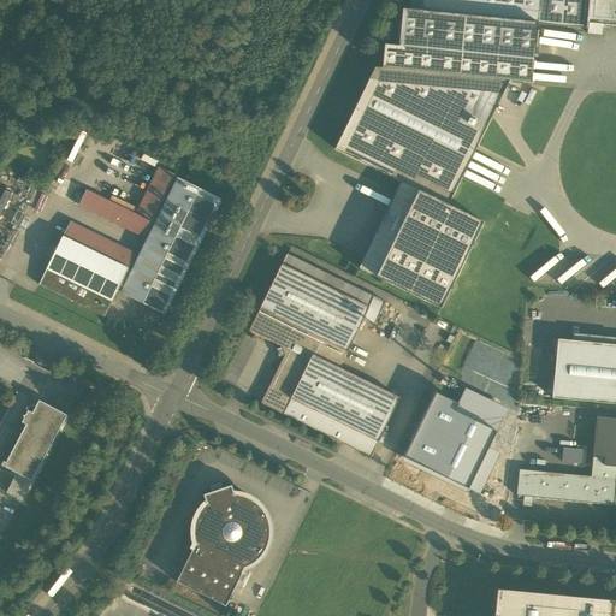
[(534,60),(537,24),(539,0),(410,0),(409,11),(402,10),(398,47),(534,60)]
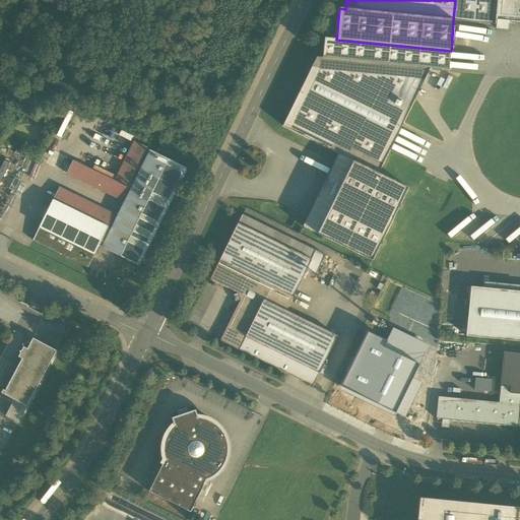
[(455,0),(453,20),(495,24),(497,0),(455,0)]
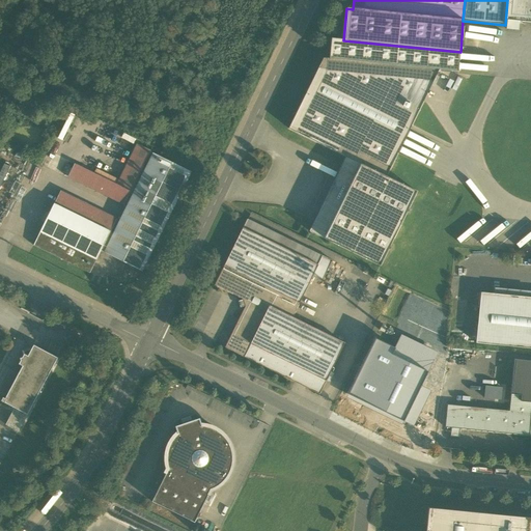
[(530,0),(507,0),(505,25),(506,25),(507,20),(530,22),(530,0)]
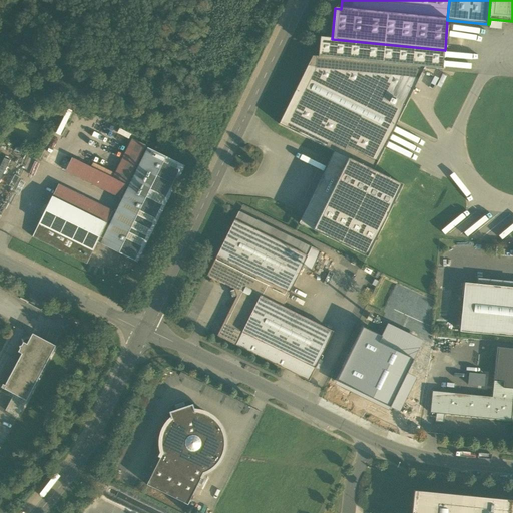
[(443,69),(445,50),(332,39),(320,37),(318,57),(424,68),(443,69)]
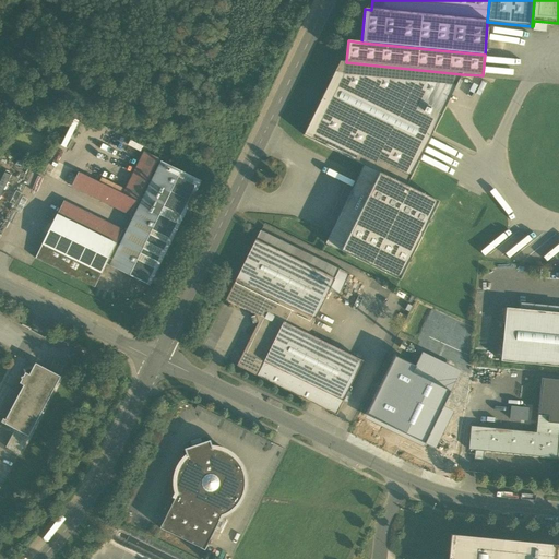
[(462,74),(346,62),(341,61),(304,135),(364,165),(406,187),(462,74)]
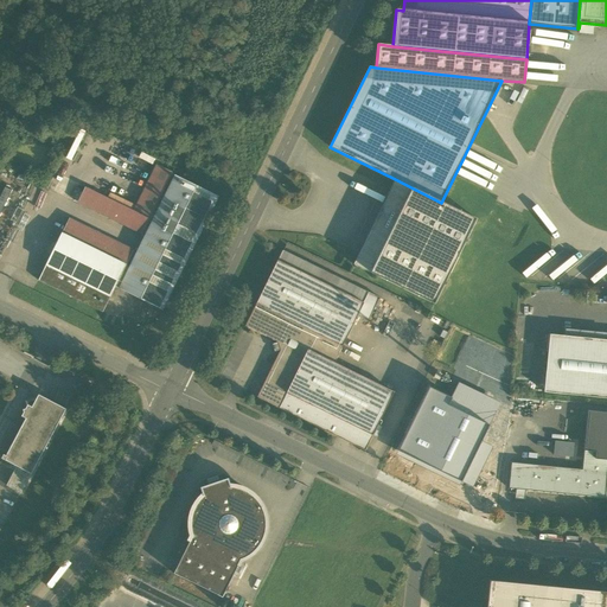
[(474,170),(484,174),(478,184),(490,190),(500,168),(480,158),(474,170)]
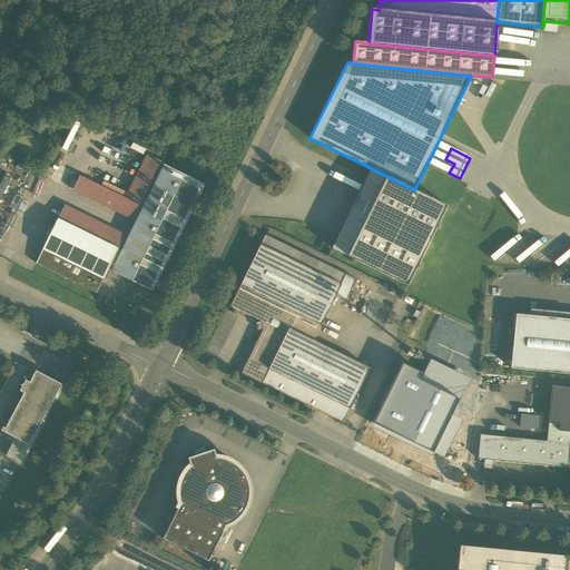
[(205,186),(160,164),(161,163),(146,155),(125,198),(139,206),(133,220),(136,222),(128,237),(125,235),(118,249),(58,219),(36,264),(96,293),(108,269),(151,292),(205,186)]
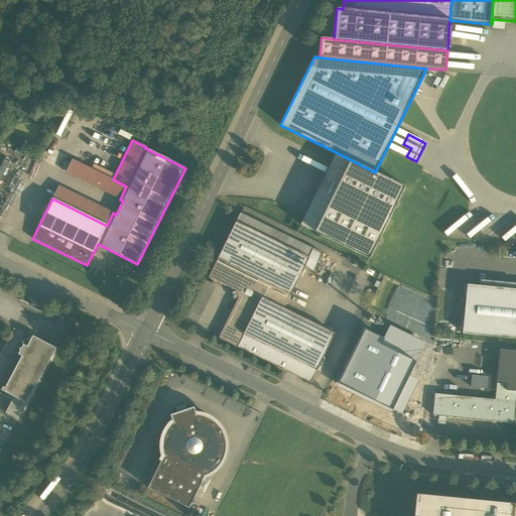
[(300,225),(369,259),(405,186),(375,172),(336,152),(300,225)]
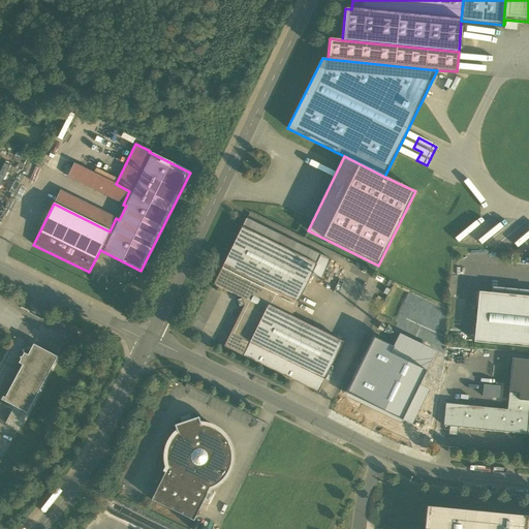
[(129,191),(116,184),(74,163),(67,177),(123,205),(129,191)]
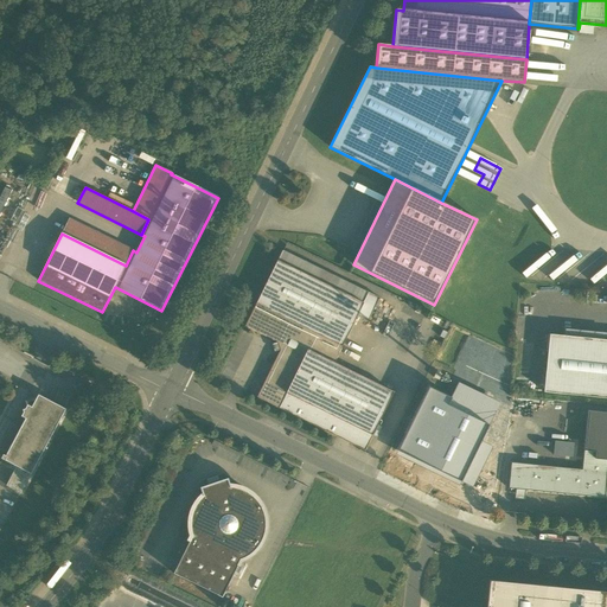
[(0,213),(11,192),(5,189),(0,198),(0,213)]
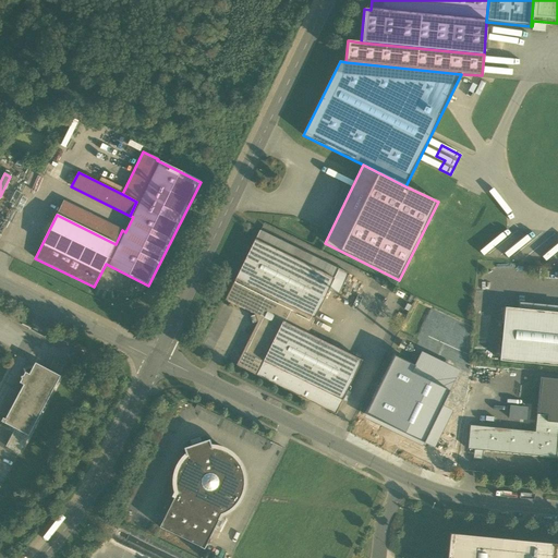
[(116,244),(122,230),(63,201),(57,215),(116,244)]
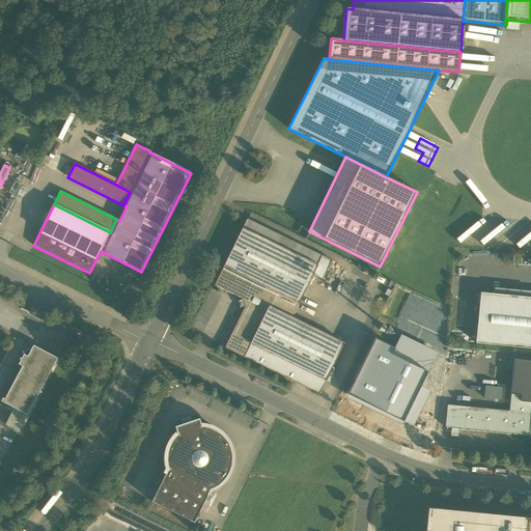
[(317,266),(322,256),(247,219),(243,228),(317,266)]
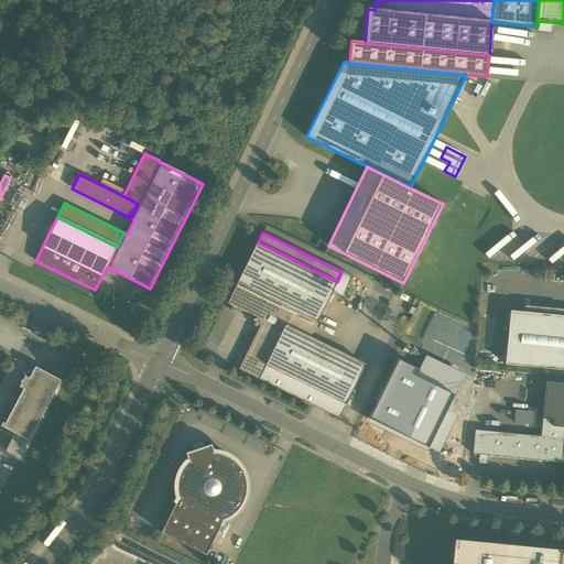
[(239,369),(339,419),(366,365),(311,337),(333,292),(343,297),(353,277),(342,272),(337,282),(258,242),(228,303),(258,317),(260,325),(239,369)]
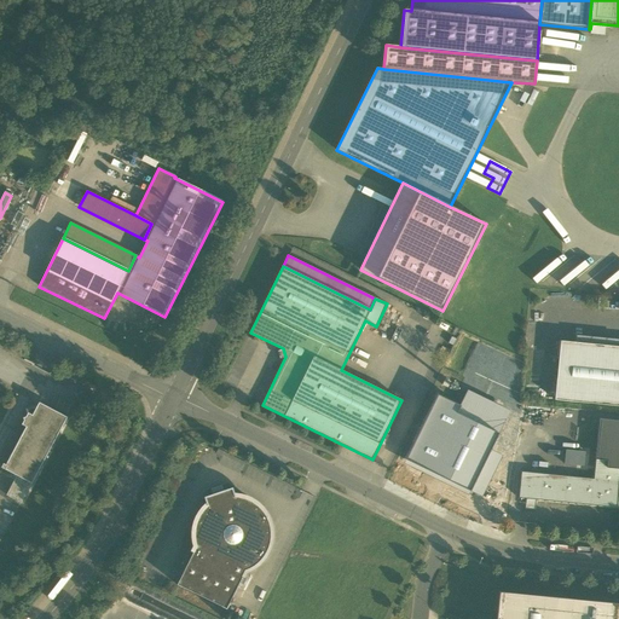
[(618,339),(576,335),(576,342),(618,346),(618,339)]
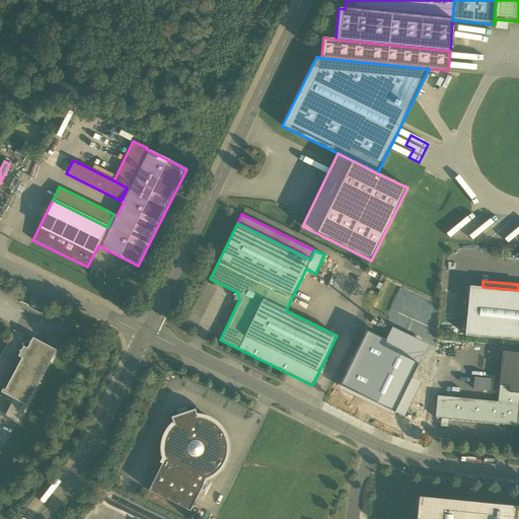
[(518,341),(518,290),(483,287),(470,286),(465,336),(518,341)]
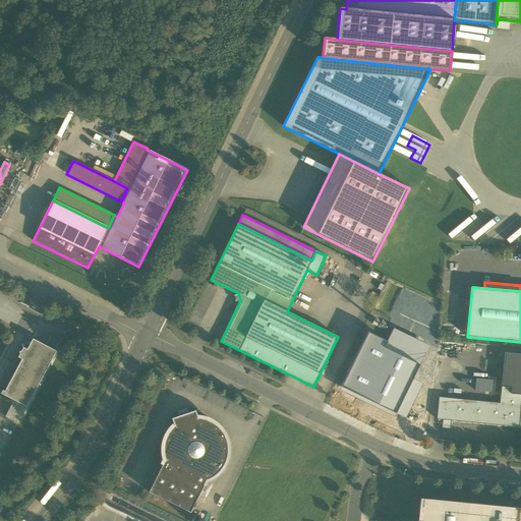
[(408,359),(417,341),(393,329),(387,342),(388,342),(385,348),(408,359)]
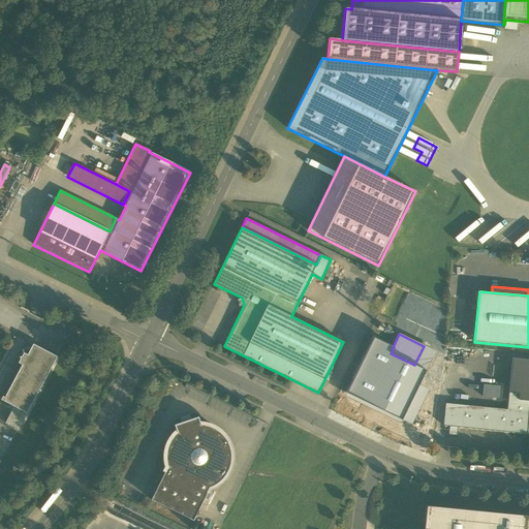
[(394,347),(393,347),(374,337),(346,393),(402,421),(419,384),(427,371),(414,365),(391,353),(394,347)]
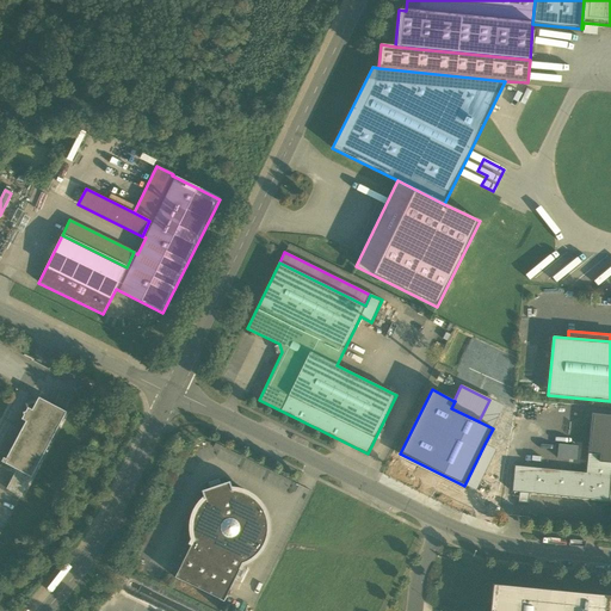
[(17,469),(30,477),(66,412),(39,397),(32,411),(28,408),(22,419),(26,421),(6,458),(5,458),(2,462),(17,469)]
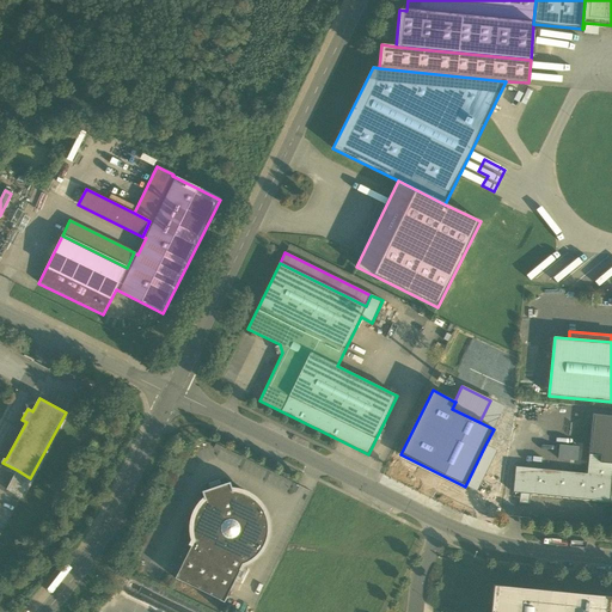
[(490,401),(479,422),(494,429),(505,407),(490,401)]
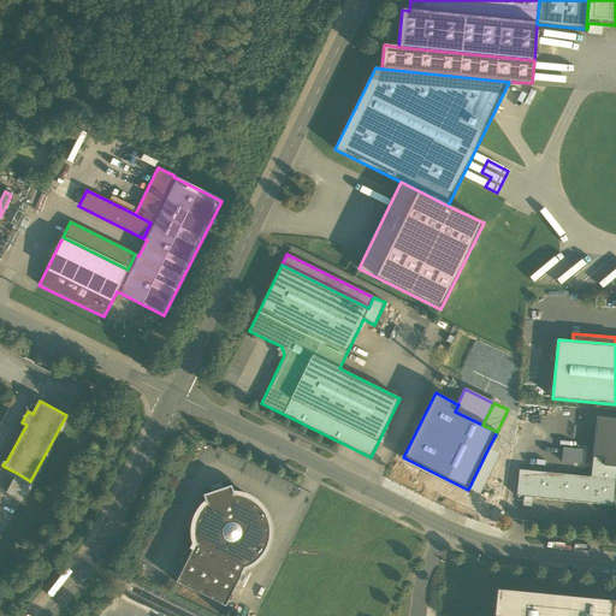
[(615,419),(597,418),(593,457),(604,458),(604,466),(615,467),(615,419)]
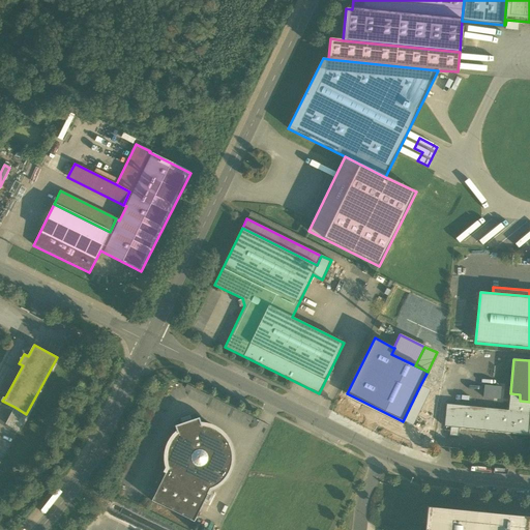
[(403,421),(412,425),(431,389),(420,385),(403,421)]
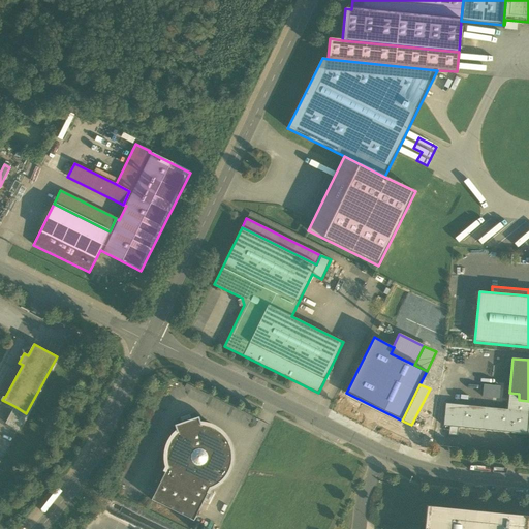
[(484,384),(483,397),(498,399),(500,386),(484,384)]
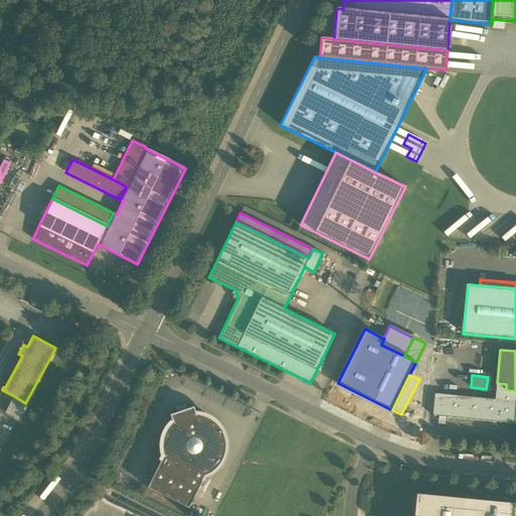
[(338,383),(337,386),(391,413),(392,410),(338,383)]
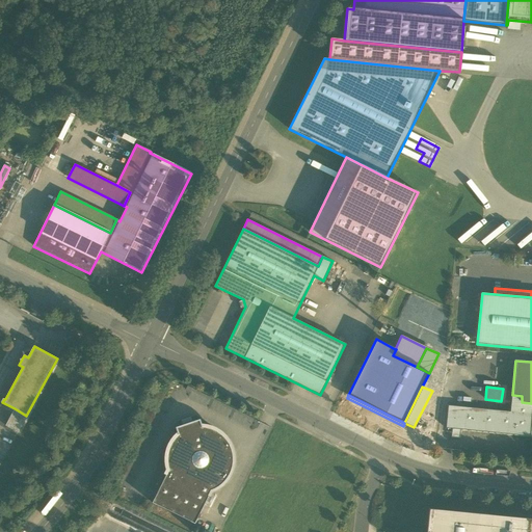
[(530,436),(531,419),(531,403),(522,402),(522,396),(512,395),(510,411),(448,406),(446,428),(452,429),(451,437),(459,437),(460,430),(530,436)]
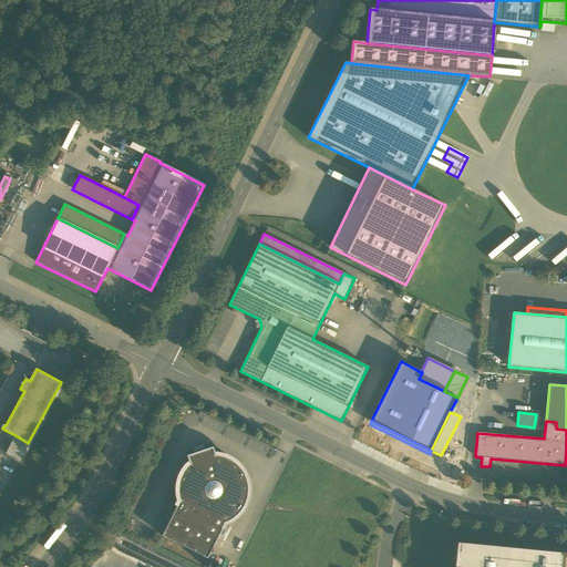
[(23,453),(28,443),(16,435),(10,445),(23,453)]
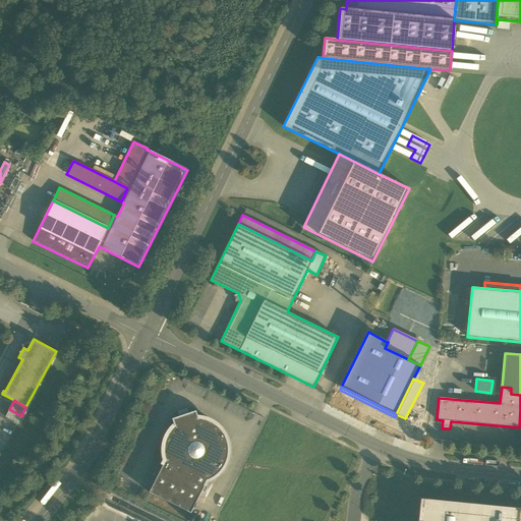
[(5,416),(17,423),(21,416),(9,409),(5,416)]
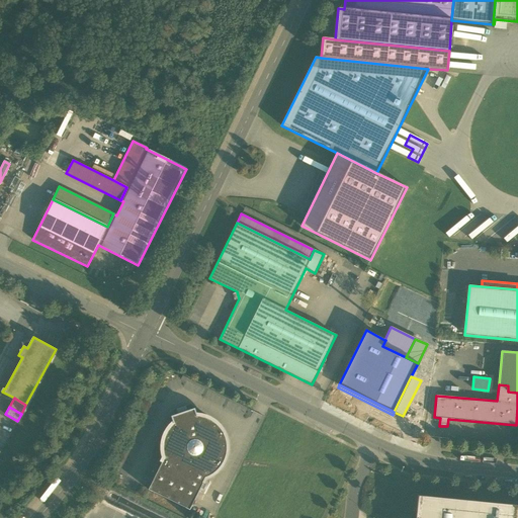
[(171,417),(173,423),(181,418),(189,416),(196,415),(194,409),(171,417)]
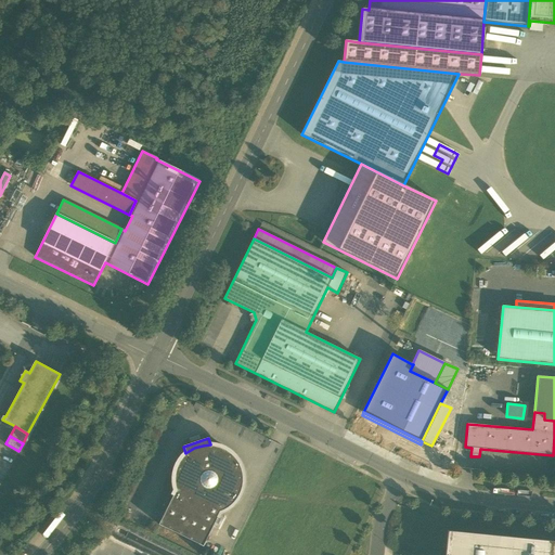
[(217,517),(218,518),(220,513),(227,510),(234,504),(237,500),(241,493),(244,481),(243,473),(240,464),(236,457),(228,450),(221,447),(210,444),(203,446),(194,448),(185,453),(180,459),(176,467),(173,477),(173,483),(176,490),(172,495),(173,495),(217,517)]
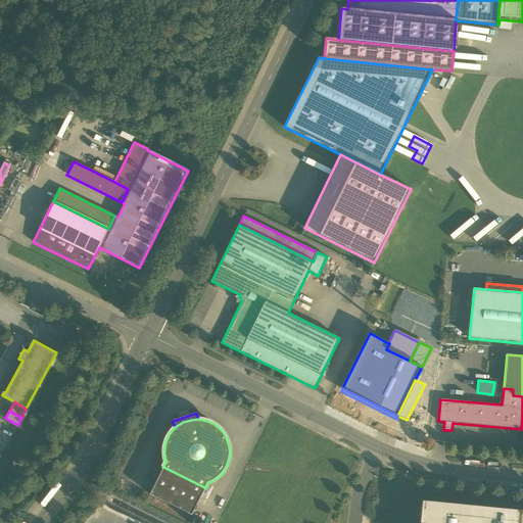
[(204,487),(163,467),(152,490),(149,494),(154,496),(187,513),(191,515),(194,511),(193,511),(204,487)]
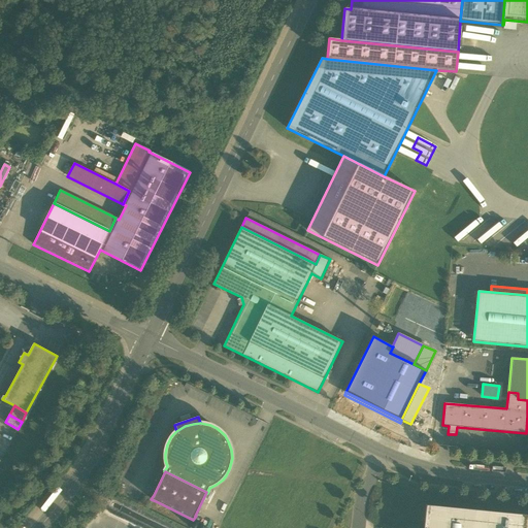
[(527,527),(527,515),(426,505),(423,527),(527,527)]
